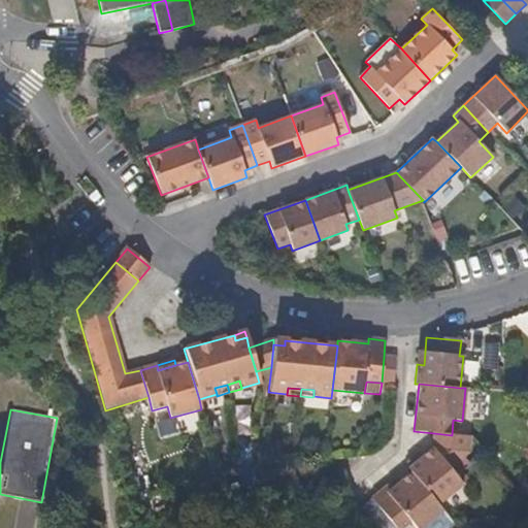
[(452,435),(434,433),(433,449),(408,469),(411,473),(438,505),(463,485),(451,469),(470,454),(472,437),(452,435)]
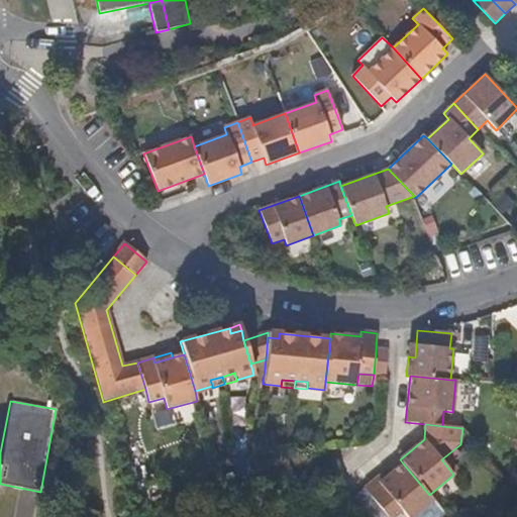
[(376,479),(364,489),(386,516),(395,516),(402,512),(406,516),(413,516),(433,501),(429,495),(403,463),(393,472),(380,483),(376,479)]
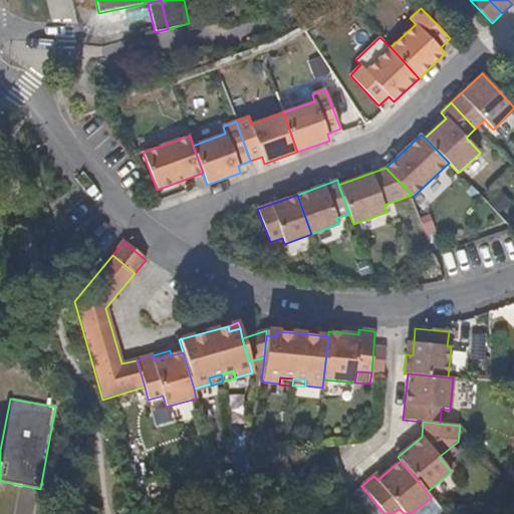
[(388,465),(373,476),(377,480),(391,469),(388,465)]
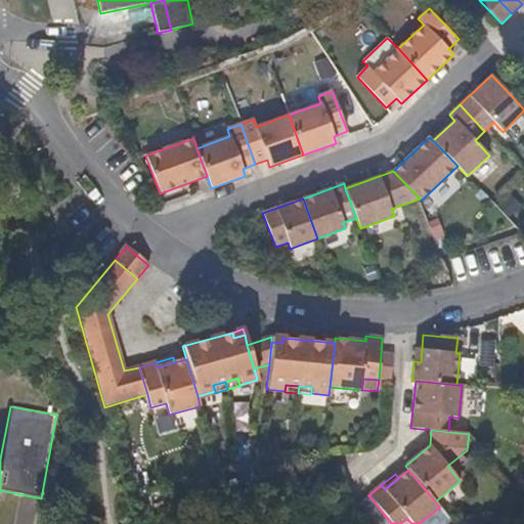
All buildings are outlined.
